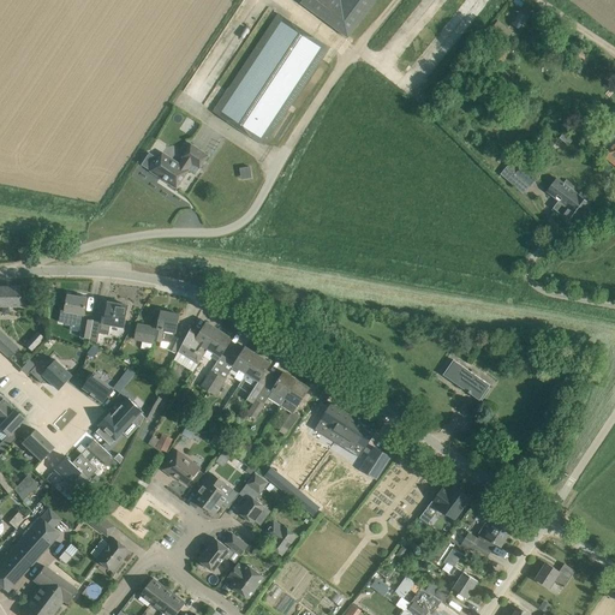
[(348,39),(376,0),(303,0),(302,3),(348,39)]
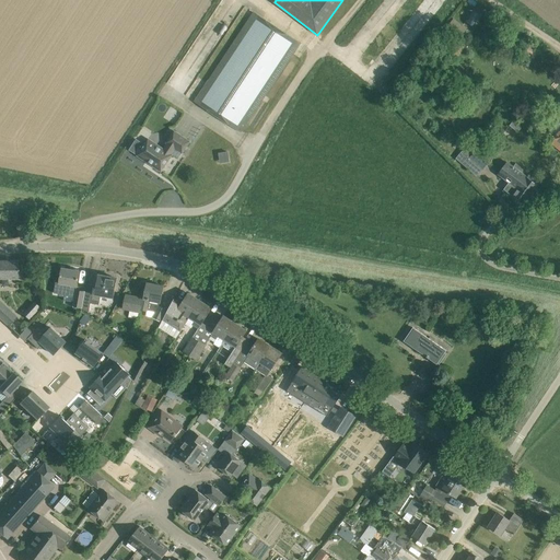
[(195,102),(241,132),(300,43),(249,10),(246,16),(249,19),(195,102)]
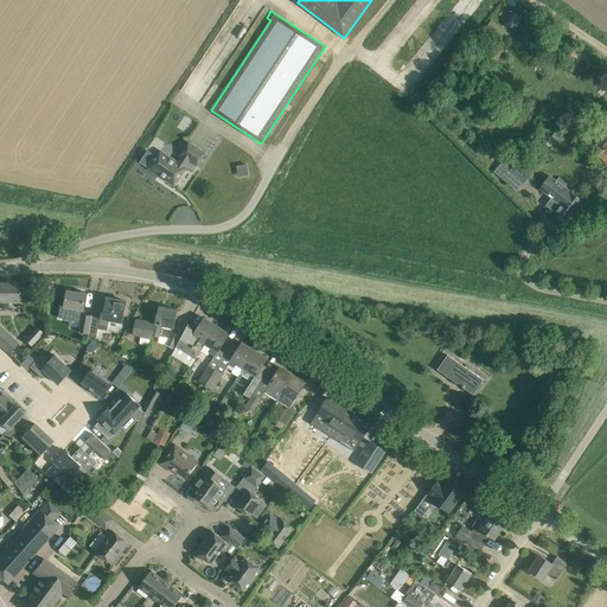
[(515,13),(506,25),(512,29),(521,17),(515,13)]
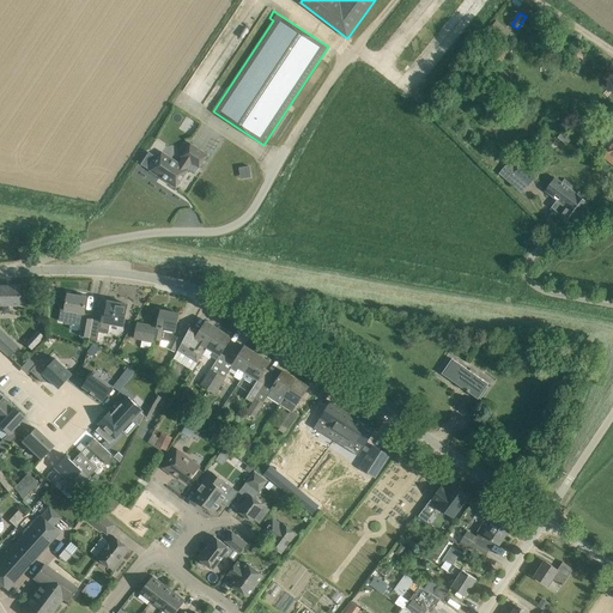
[(504,41),(507,37),(492,26),(490,30),(504,41)]
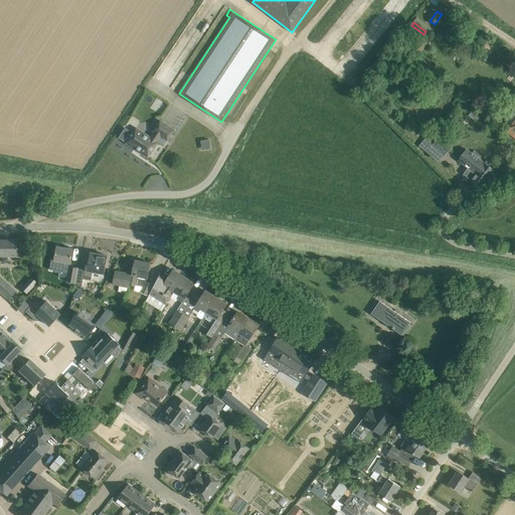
[(416,56),(426,42),(419,37),(409,51),(416,56)]
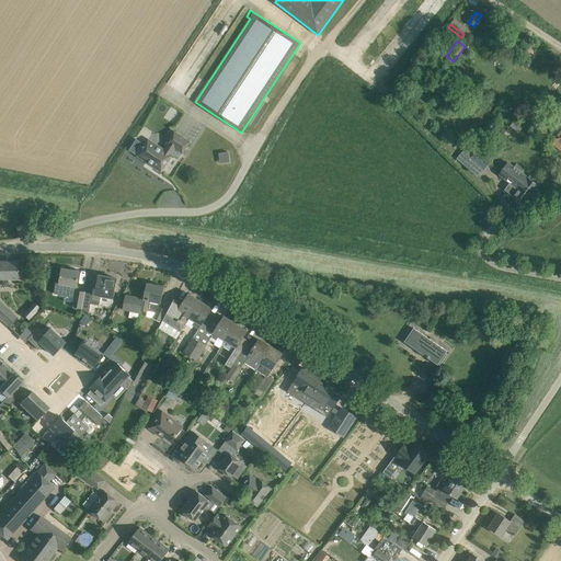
[(560,123),(560,122),(551,133),(557,137),(553,141),(560,148),(560,123)]
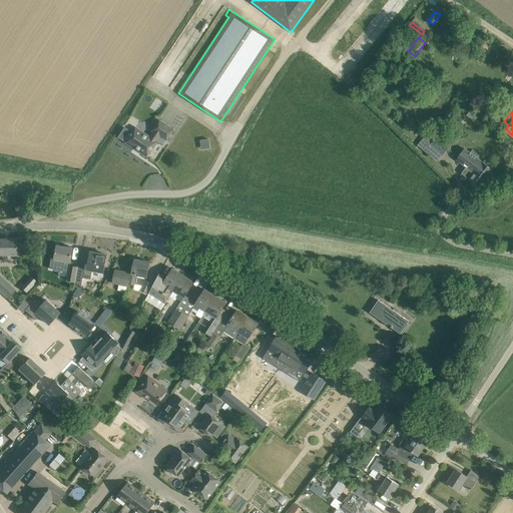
[(478,117),(470,112),(467,115),(475,121),(478,117)]
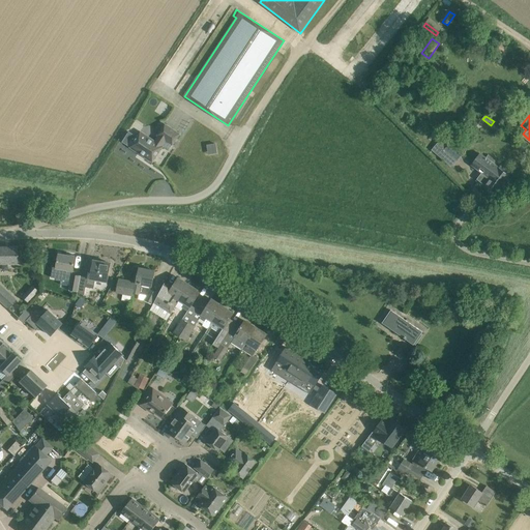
[(129,131),(122,142),(129,147),(152,163),(164,146),(163,146),(166,141),(173,145),(180,134),(166,124),(157,136),(158,136),(155,141),(140,131),(137,137),(129,131)]
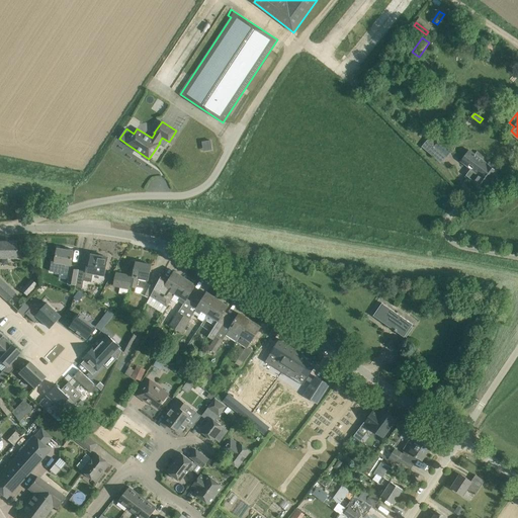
[(433,134),(422,147),(434,157),(439,151),(440,152),(446,157),(454,149),(445,142),(441,139),(440,140),(433,134)]
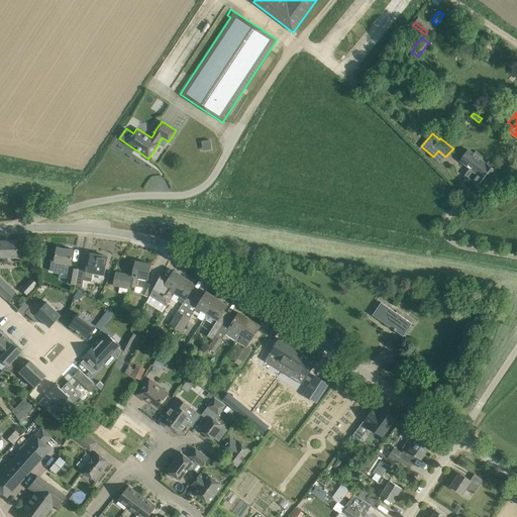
[(204,140),(205,149),(214,148),(212,139),(204,140)]
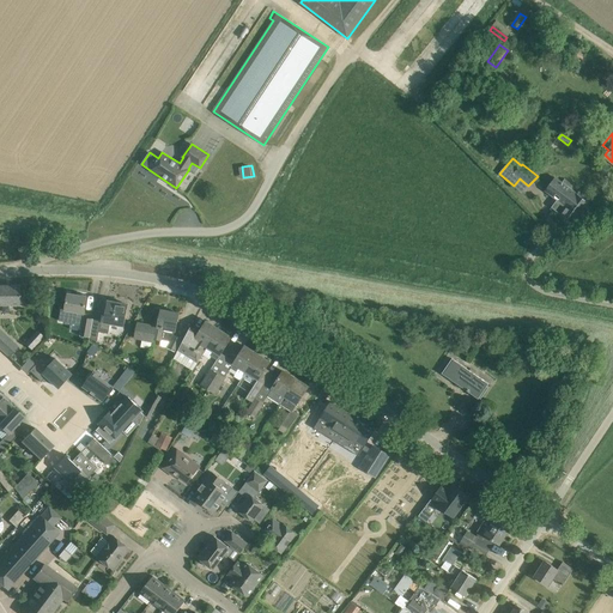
[(589,204),(580,196),(571,189),(574,186),(565,180),(563,183),(554,177),(544,192),(559,204),(556,210),(575,224),(589,204)]
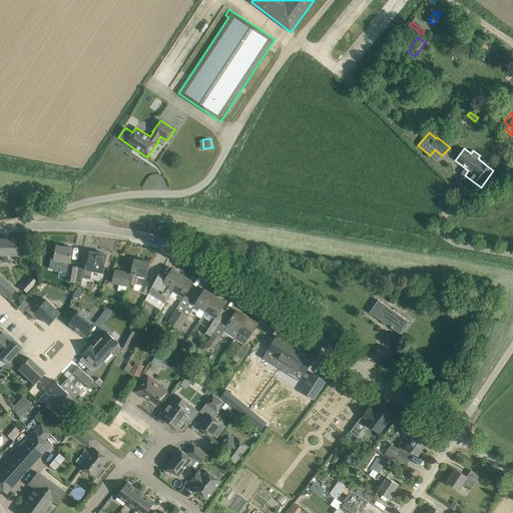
[(0,255),(17,255),(16,249),(16,239),(0,239),(0,255)]
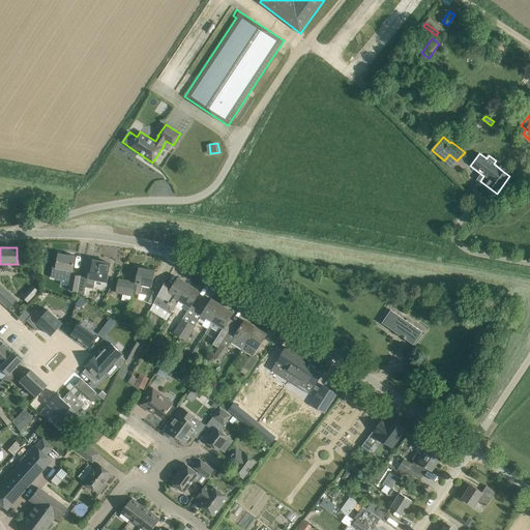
[(68,256),(59,255),(57,267),(54,267),(52,277),(62,280),(62,277),(71,278),(69,292),(78,294),(81,276),(81,275),(75,274),(75,271),(74,270),(76,257),(75,257),(75,255),(68,254),(68,256)]
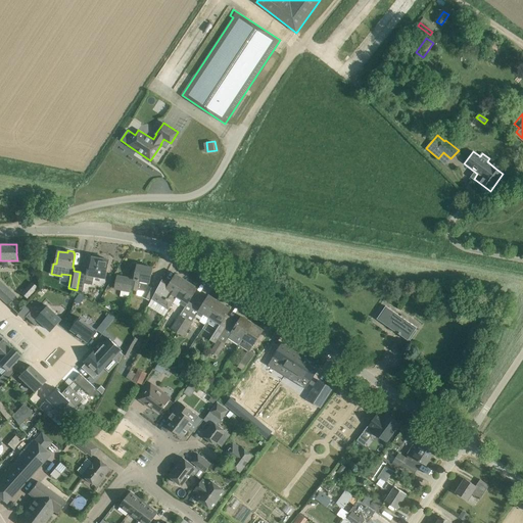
[(87,275),(80,273),(77,290),(83,291),(85,283),(93,284),(94,276),(106,278),(109,260),(93,257),(91,265),(89,265),(87,275)]
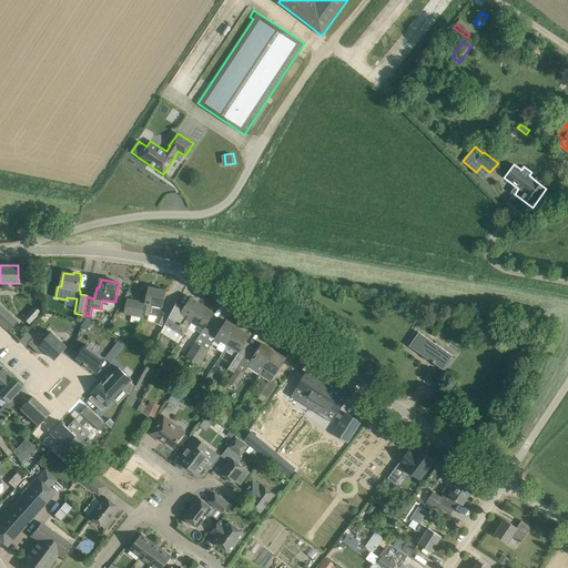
[(166,291),(150,287),(148,294),(145,293),(144,302),(128,300),(125,313),(142,317),(142,315),(149,316),(151,305),(163,307),(166,291)]
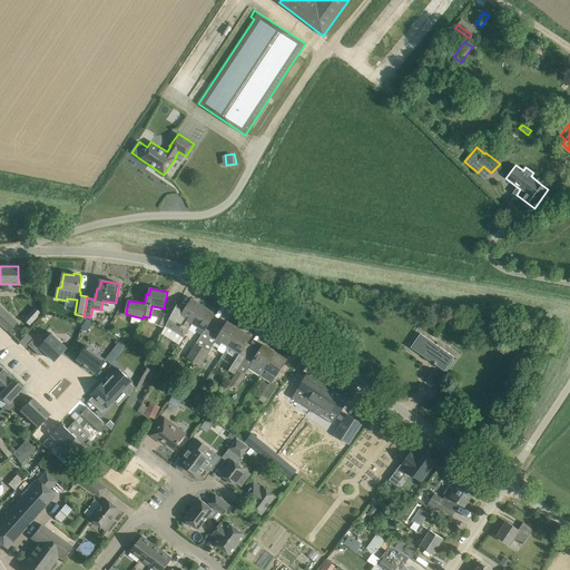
[(179,344),(195,321),(204,307),(192,300),(186,308),(178,304),(161,334),(179,344)]
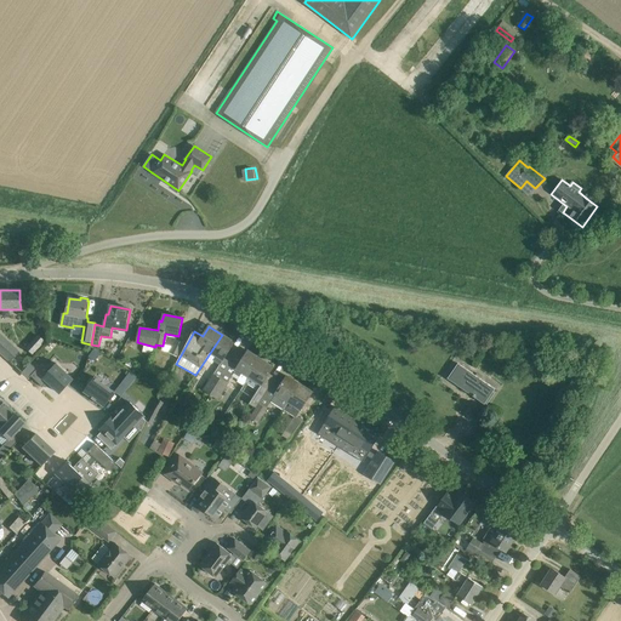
[(0,355),(9,364),(20,353),(0,334),(0,355)]
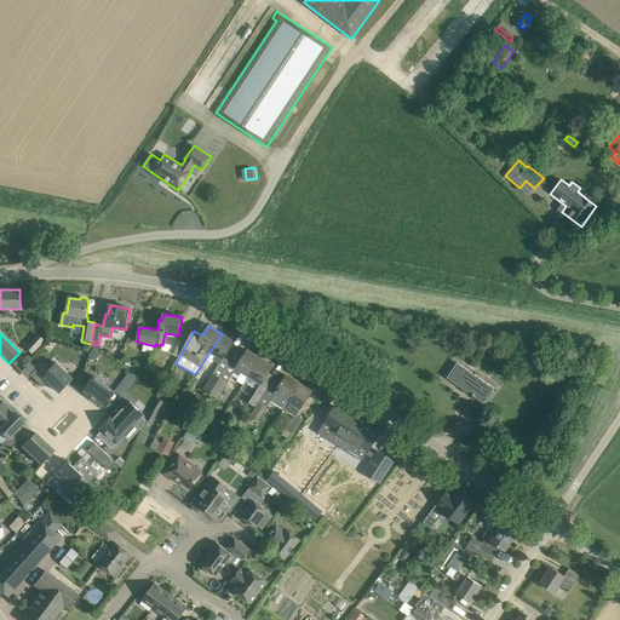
[(220,363),(228,352),(234,342),(222,334),(212,349),(218,352),(214,360),(220,363)]
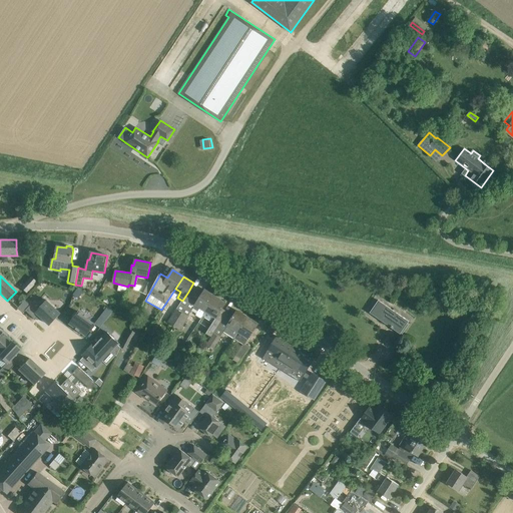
[(146,295),(152,284),(145,281),(139,291),(146,295)]
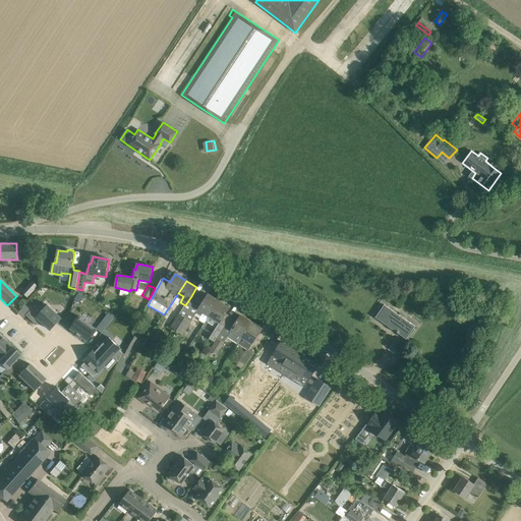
[(20,292),(27,298),(32,294),(24,288),(20,292)]
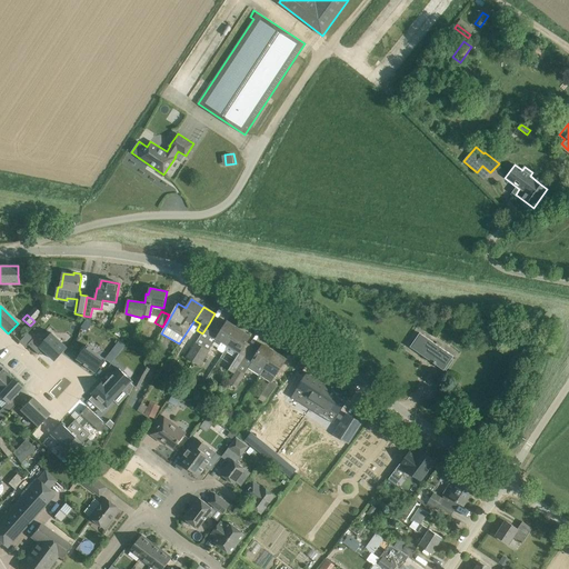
[(435,316),(429,326),(436,329),(440,319),(435,316)]
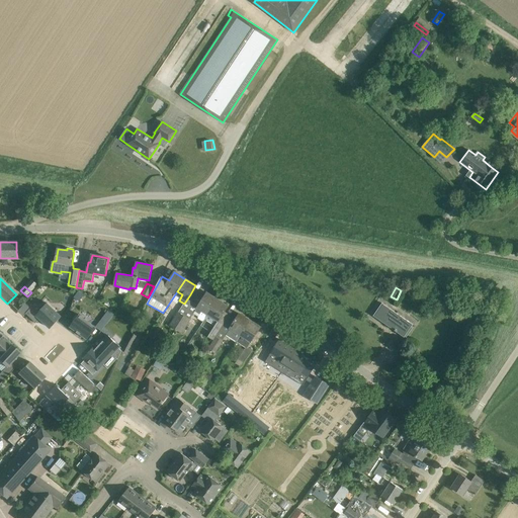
[(79,291),(75,297),(78,300),(80,301),(84,294),(83,294),(79,291)]
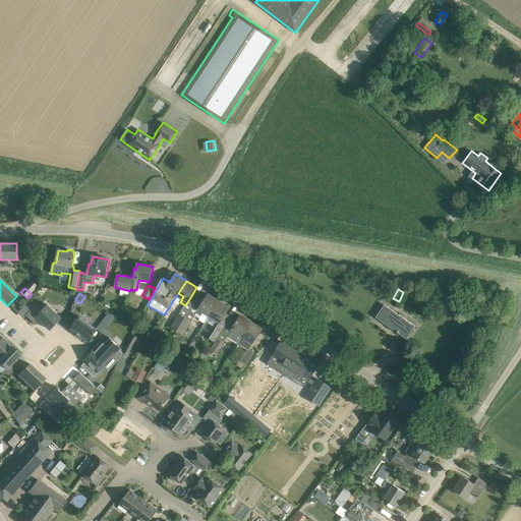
[(205,324),(219,301),(208,294),(196,313),(201,316),(199,321),(205,324)]
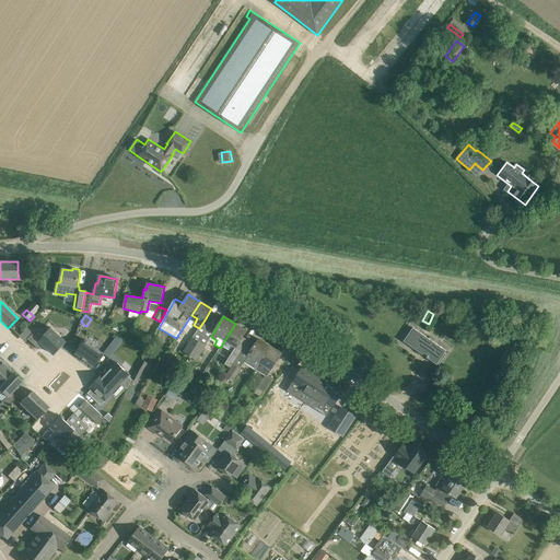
[(235,324),(218,352),(220,353),(224,347),(233,352),(225,364),(232,369),(249,340),(243,337),(246,331),(235,324)]
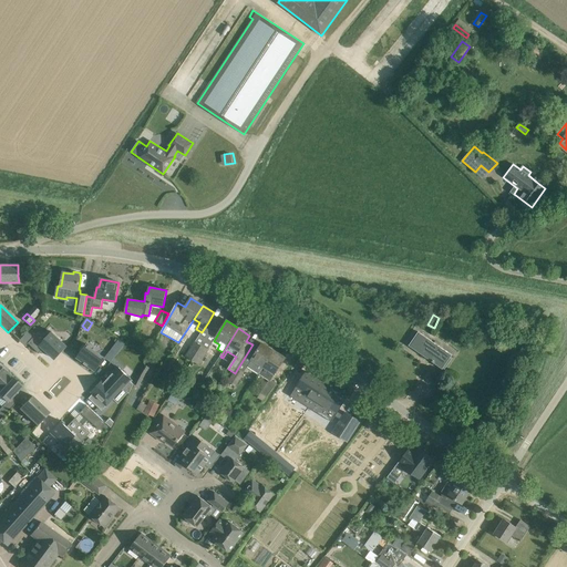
[(50,352),(57,359),(69,346),(52,331),(51,332),(50,331),(45,336),(47,337),(41,343),(33,337),(28,342),(29,342),(40,352),(44,348),(50,352)]
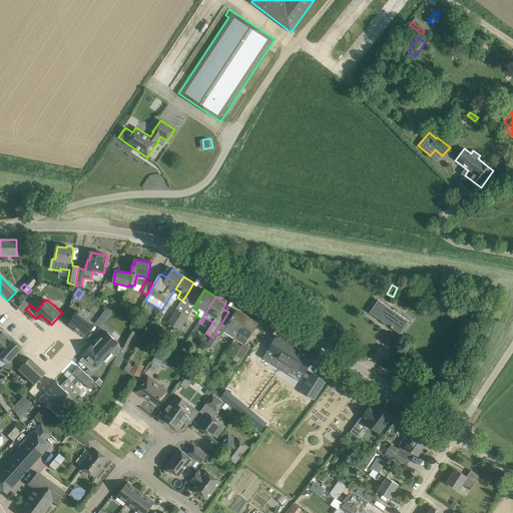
[(401,334),(409,321),(379,300),(370,313),(401,334)]
